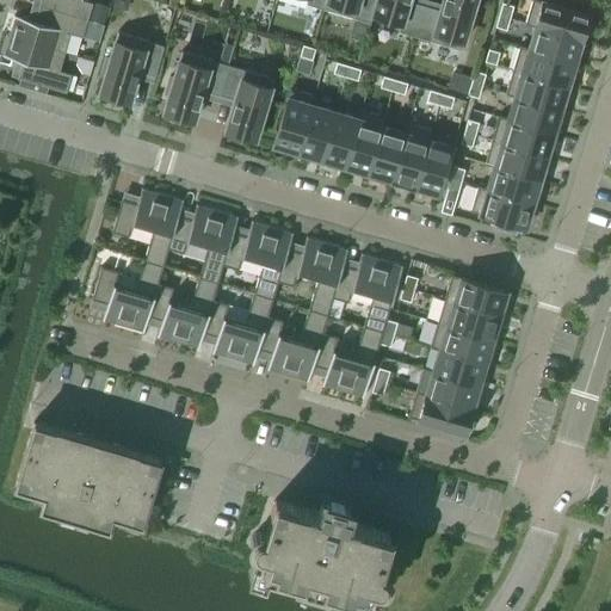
[(41,0),(39,5),(87,19),(92,4),(80,0),(41,0)]
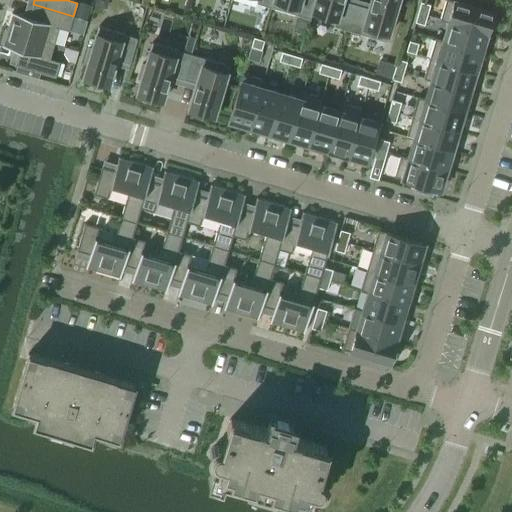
[(272,0),(270,6),(303,16),(310,19),(312,11),(314,0),(272,0)]
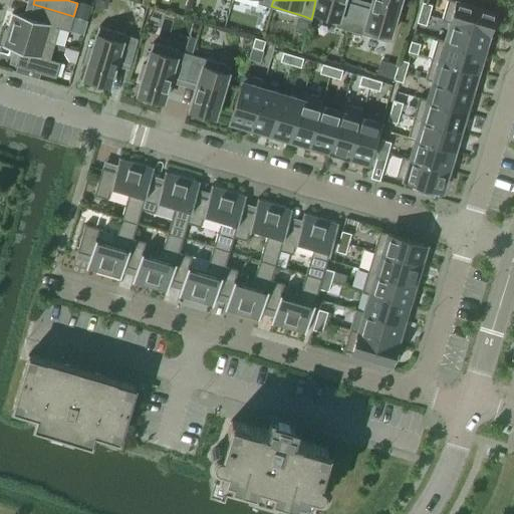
[(315,0),(313,11),(336,18),(334,25),(348,30),(356,3),(344,0),(315,0)]
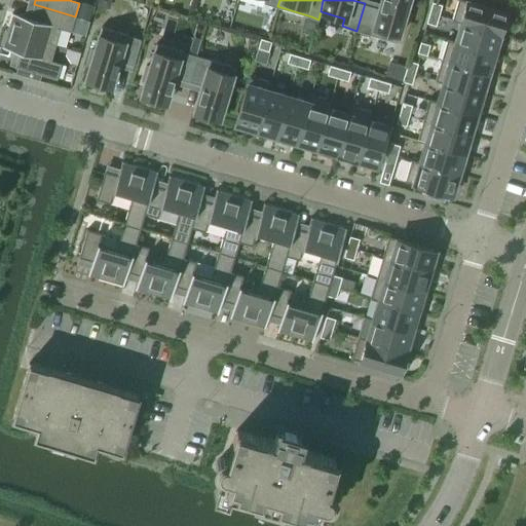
[(365,3),(357,31),(397,42),(404,20),(407,21),(411,6),(408,5),(409,0),(380,0),(378,7),(365,3)]
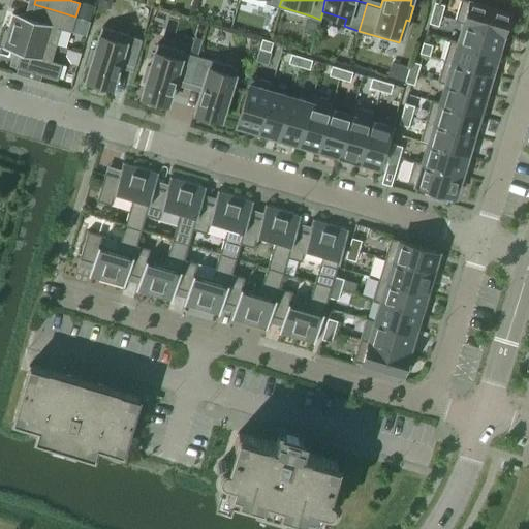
[(435,0),(432,11),(441,14),(445,0),(444,0),(435,0)]
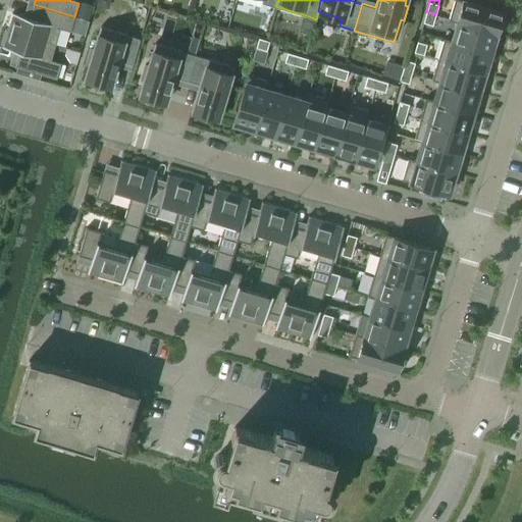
[(454,0),(449,18),(497,33),(503,12),(463,0),(454,0)]
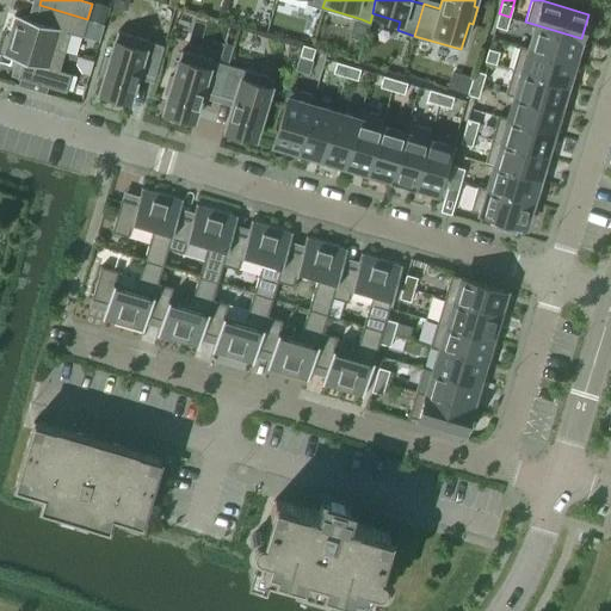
[(7,35),(65,51),(71,32),(81,36),(87,19),(39,5),(35,20),(14,14),(7,35)]
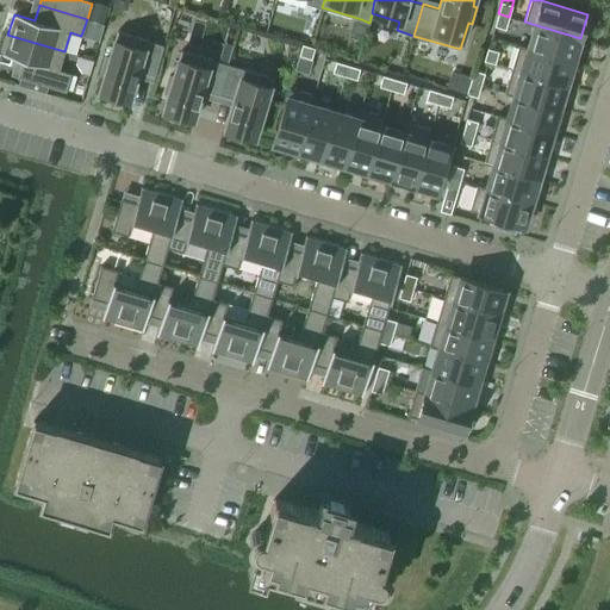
[(509,17),(498,13),(495,23),(506,26),(509,17)]
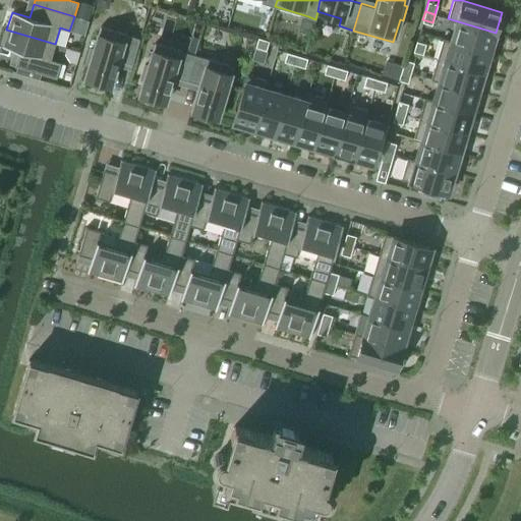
[(443,39),(489,52),(495,34),(496,34),(496,33),(448,18),(448,19),(456,21),(451,40),(443,38),(443,39)]
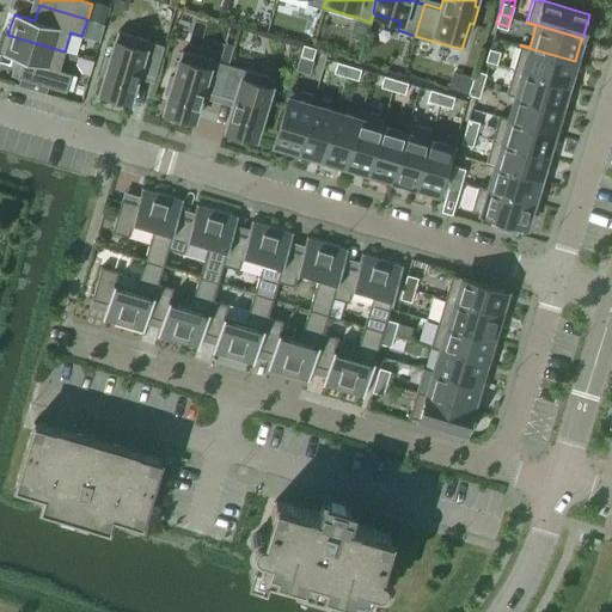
[(106,95),(105,98),(122,103),(123,99),(129,101),(139,71),(154,75),(164,44),(117,31),(109,57),(105,56),(101,73),(104,74),(99,92),(106,95)]
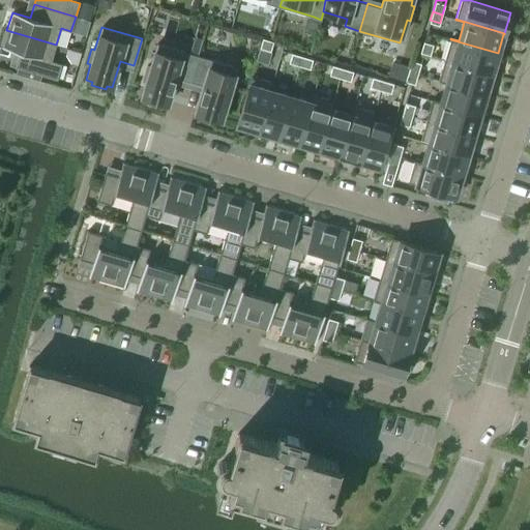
[(6,30),(2,47),(20,52),(15,66),(18,67),(16,74),(39,81),(41,75),(57,79),(61,63),(51,60),(56,45),(6,30)]
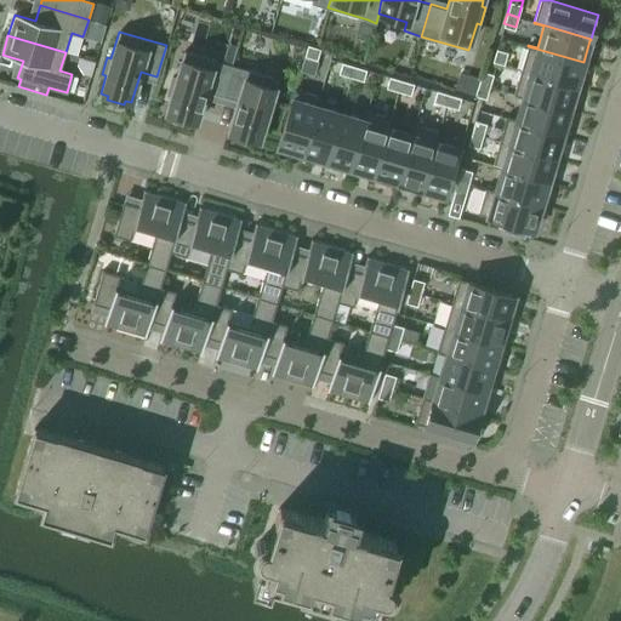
[(317,60),(320,49),(307,45),(305,56),(317,60)]
